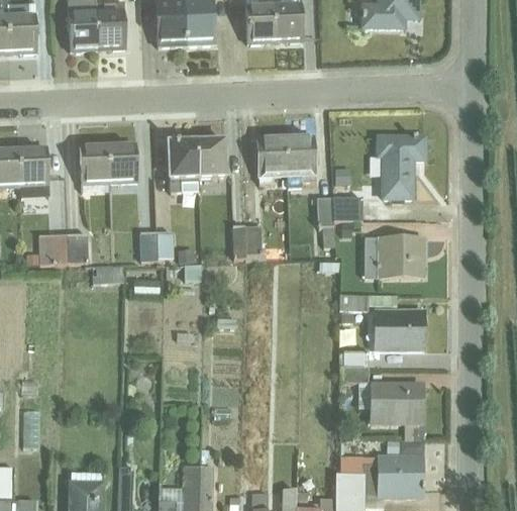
[(0,55),(8,55),(6,3),(6,0),(0,0),(0,7),(0,6),(0,55)]
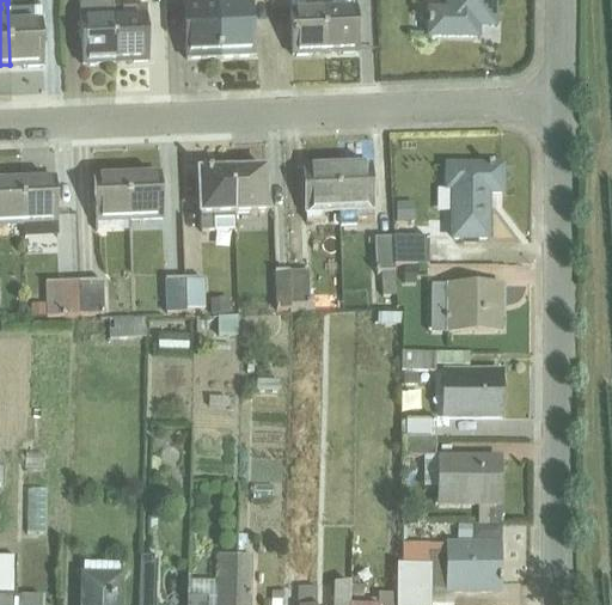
[(115,61),(112,4),(112,0),(79,0),(81,62),(115,61)]
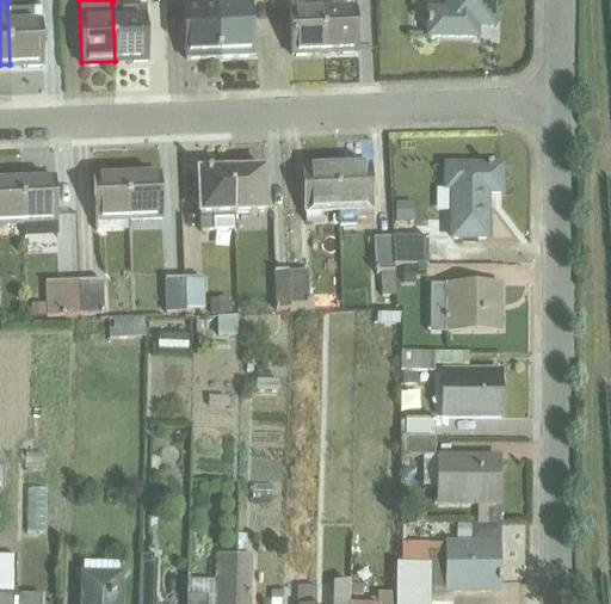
[(220,54),(217,0),(181,0),(185,56),(220,54)]
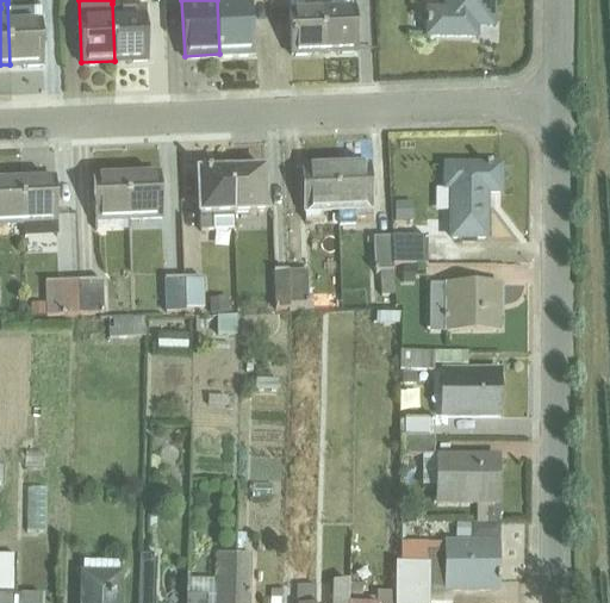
[(217,0),(219,54),(255,53),(251,0),(217,0)]
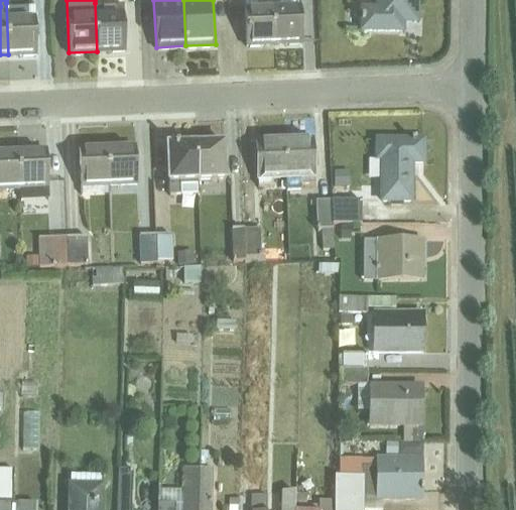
[(274,43),(273,0),(245,0),(245,4),(244,4),(246,44),(274,43)]
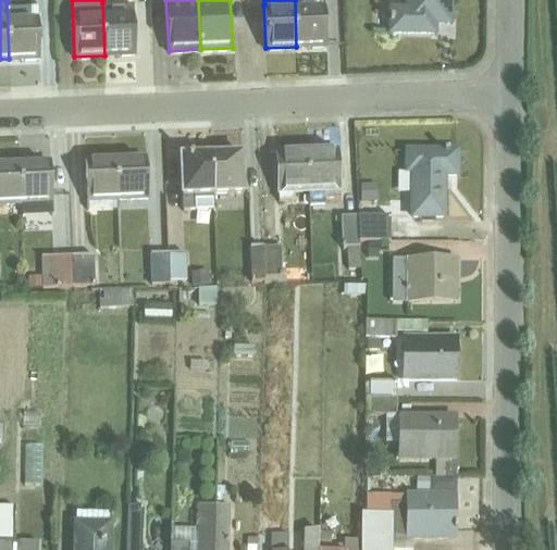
[(295,0),(296,47),(326,45),(324,0),(295,0)]
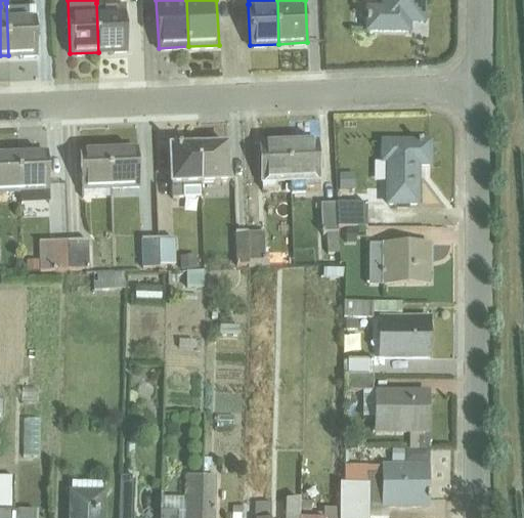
[(381,0),(381,3),(367,3),(367,28),(408,28),(408,18),(423,18),(423,0),(381,0)]
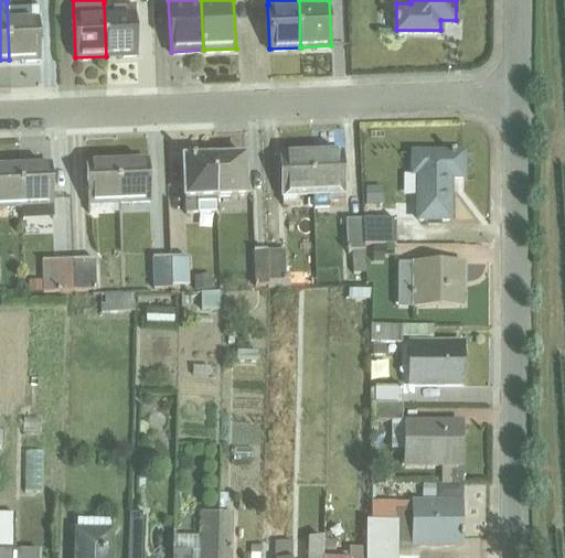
[(104,3),(106,56),(137,55),(135,1),(104,3)]
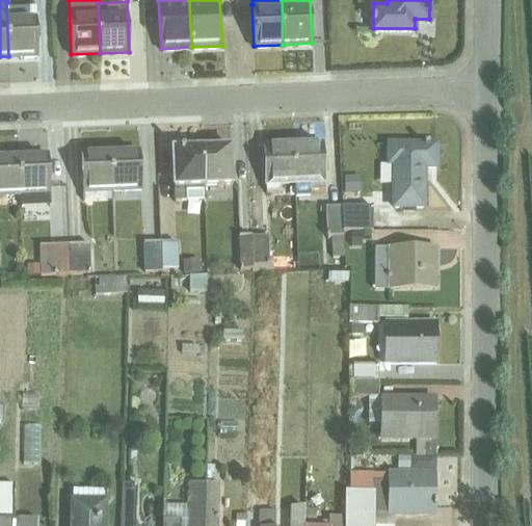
[(6,3),(8,56),(37,55),(35,3),(6,3)]
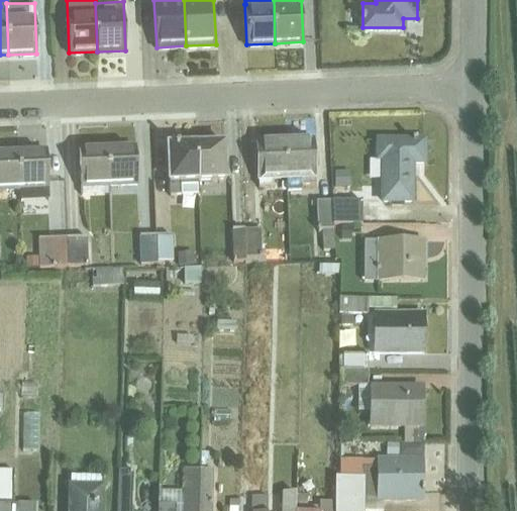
[(285,135),(287,176),(288,187),(302,187),(302,182),(316,181),(315,175),(317,175),(315,134),(285,135)]
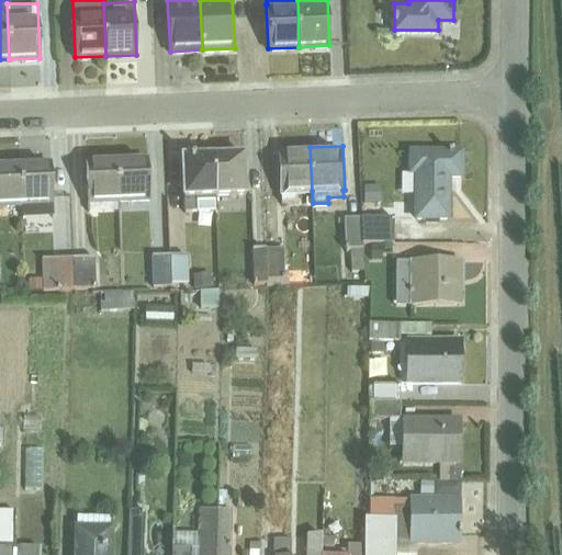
[(312,191),(310,147),(279,148),(280,193),(281,193),(281,200),(298,199),(296,192),(312,191)]
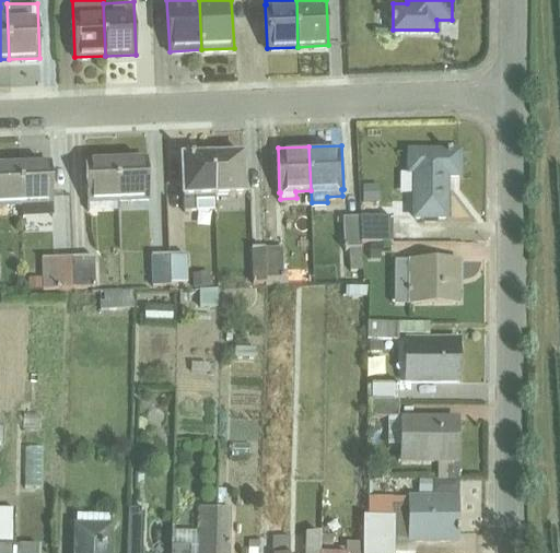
[(445,148),(409,149),(409,172),(412,172),(412,214),(446,214),(446,183),(446,173),(459,173),(459,149),(452,149),(445,148)]
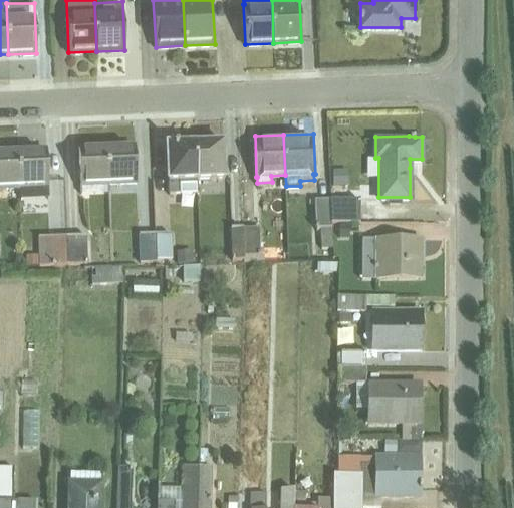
[(195,139),(197,178),(228,176),(225,137),(195,139)]
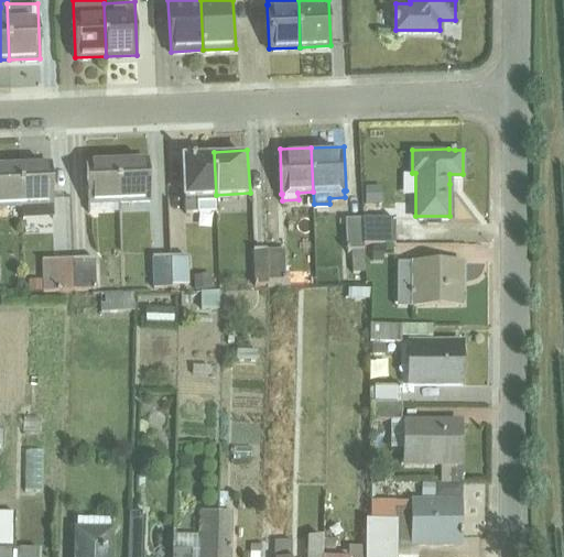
[(216,195),(214,152),(182,153),(186,209),(216,208),(216,195)]
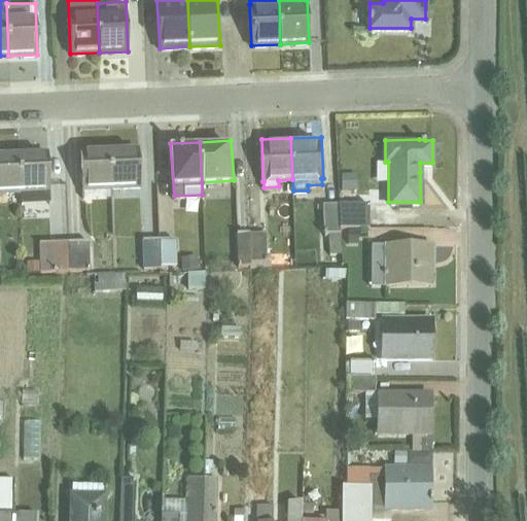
[(109,146),(111,187),(141,186),(139,144),(109,146)]
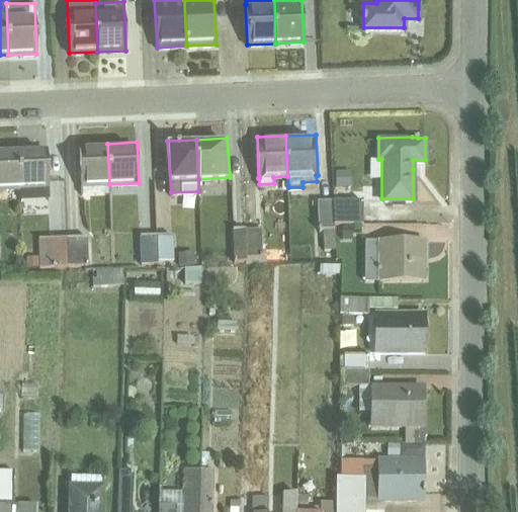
[(109,184),(107,144),(79,145),(82,191),(83,192),(109,191),(109,184)]
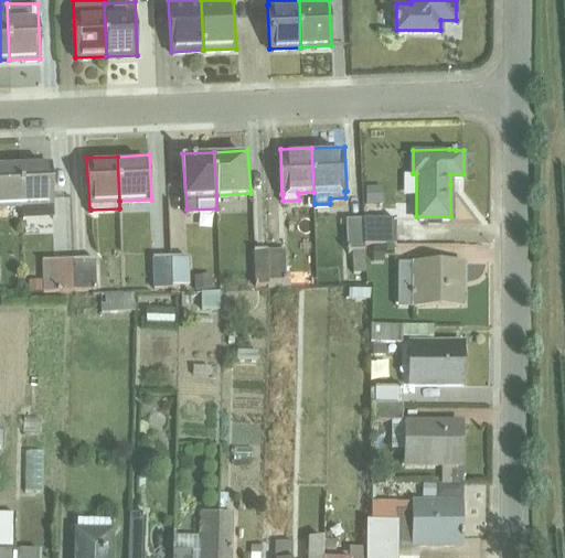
[(20,160),(22,205),(22,212),(25,213),(42,213),(44,211),(44,204),(54,204),(52,159),(20,160)]
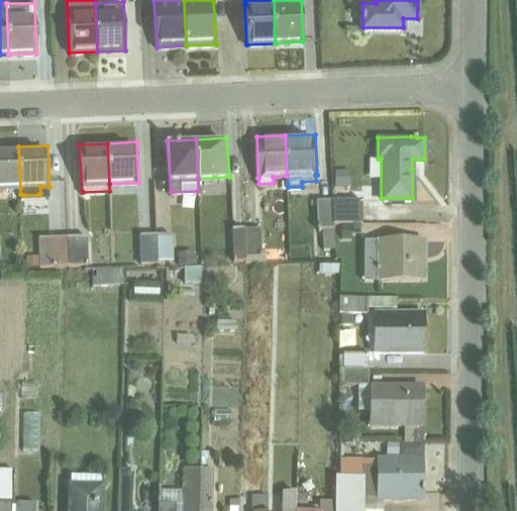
[(0,189),(20,188),(18,146),(0,147),(0,189)]
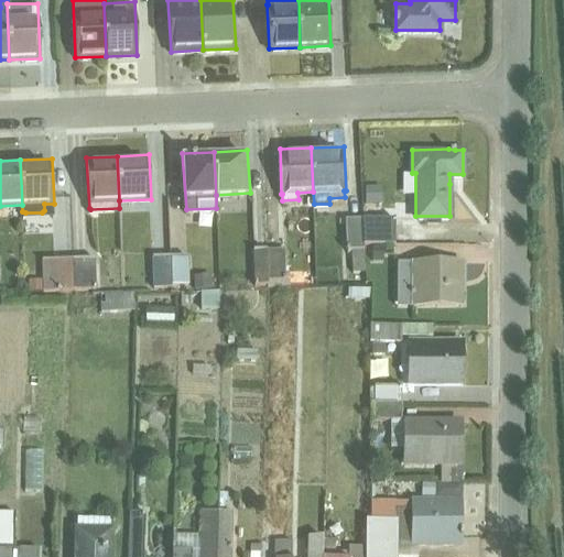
[(382,183),(366,183),(366,199),(382,199),(382,183)]
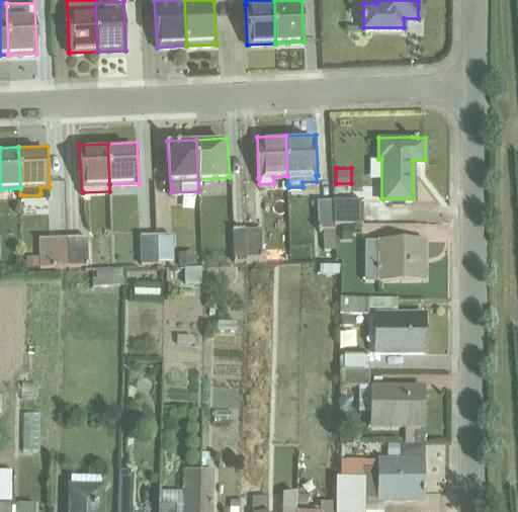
[(335,222),(334,197),(317,197),(318,228),(323,228),(323,233),(319,233),(319,254),(335,253),(335,222)]
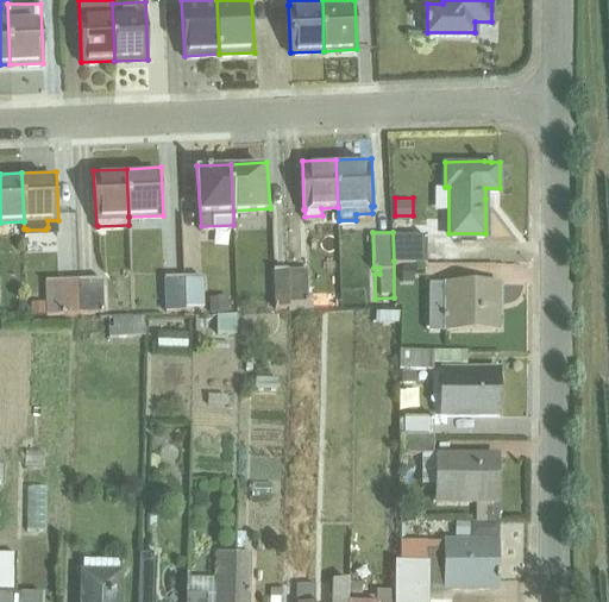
[(393,232),(394,261),(427,261),(426,232),(393,232)]
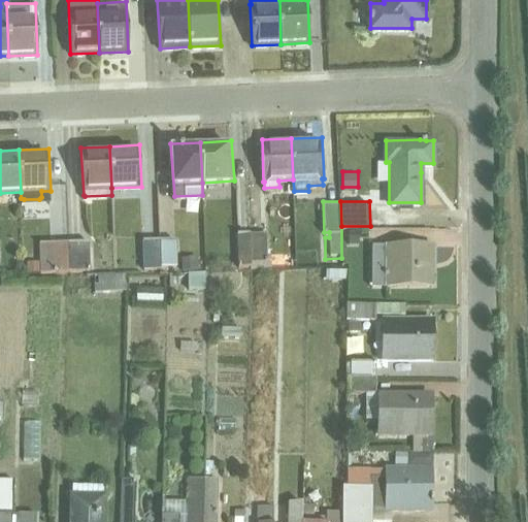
[(250,231),(251,264),(252,267),(271,266),(271,259),(267,259),(266,230),(250,231)]
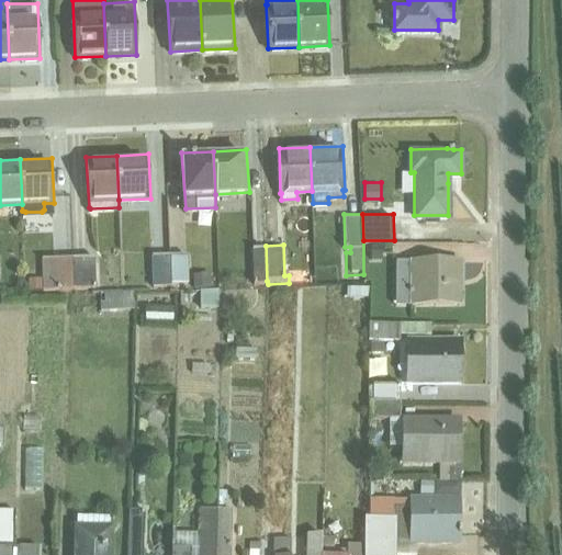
[(267,281),(266,246),(253,246),(254,281),(267,281)]
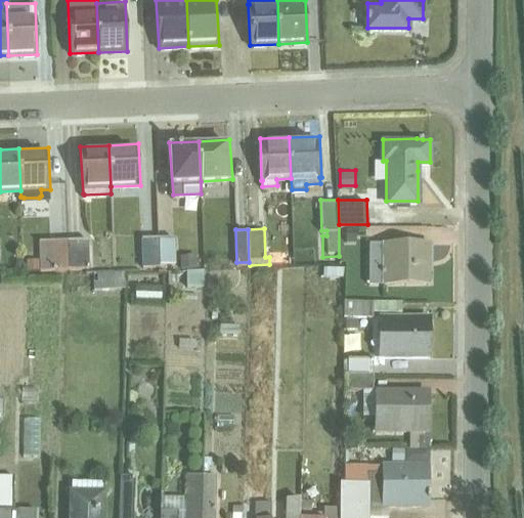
[(159,262),(158,234),(141,235),(142,264),(159,264),(159,262)]
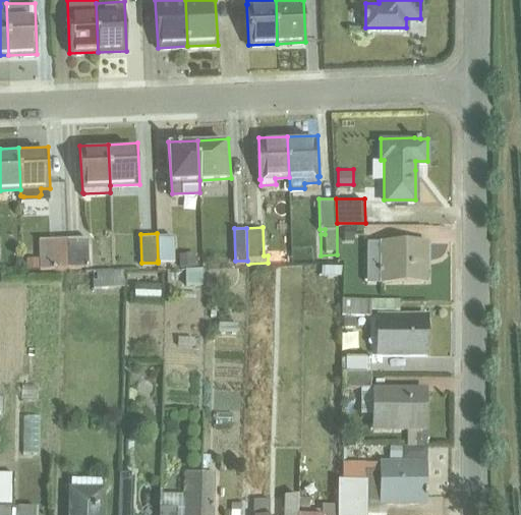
[(157,233),(158,261),(175,260),(174,233),(157,233)]
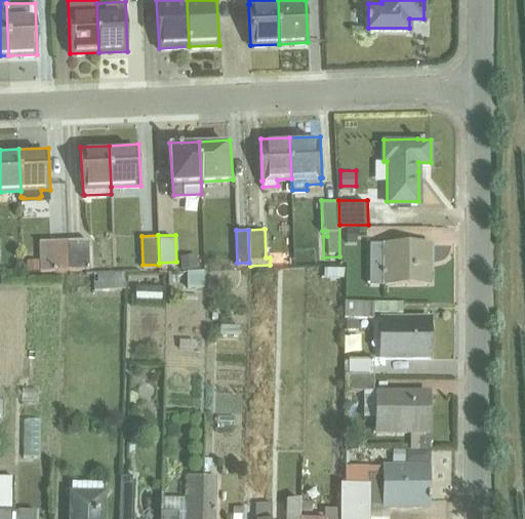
[(69,237),(70,267),(89,266),(89,236),(69,237)]
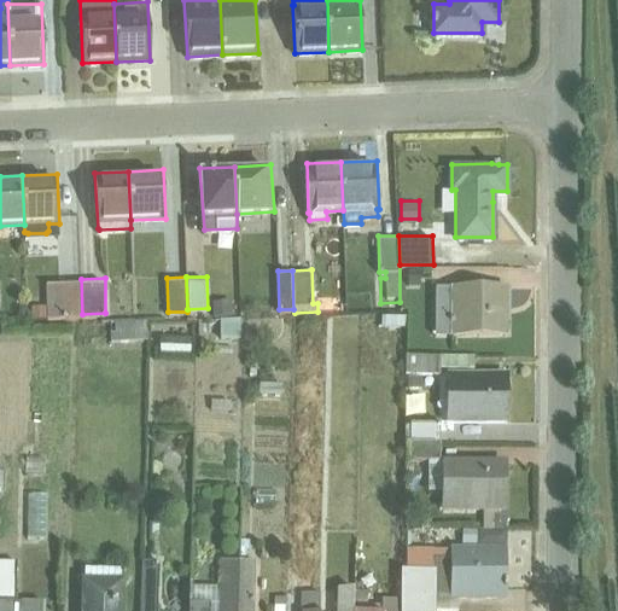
[(82,314),(81,279),(47,280),(47,283),(46,283),(46,303),(31,303),(31,315),(82,314)]
